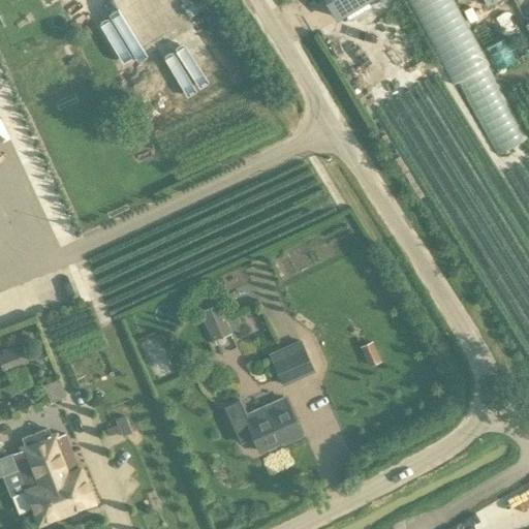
[(23,0),(29,9),(44,0),(23,0)]
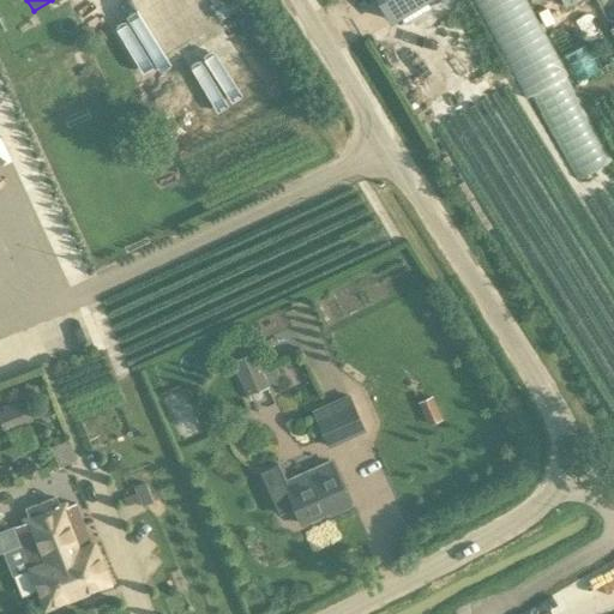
[(380,0),(393,22),(428,0),(380,0)]
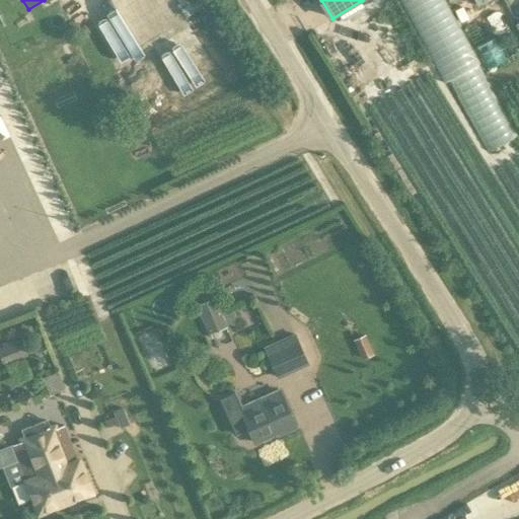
[(406,0),(480,153),(514,137),(447,0),(406,0)]
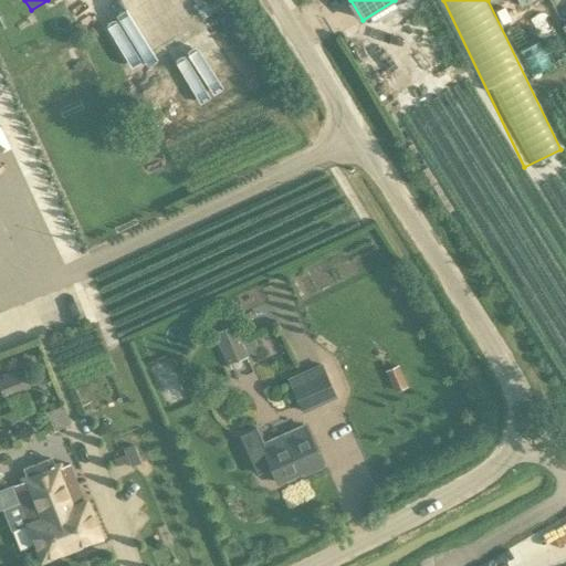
[(248,305),(265,301),(261,285),(243,290),(248,305)]
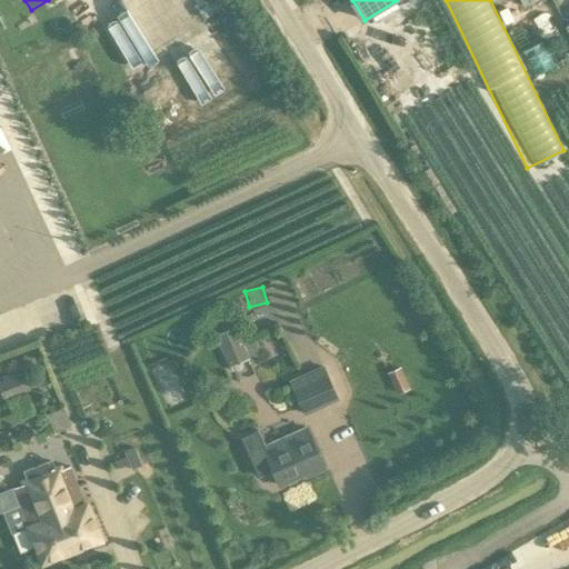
[(249,359),(235,326),(215,335),(228,367),(249,359)]
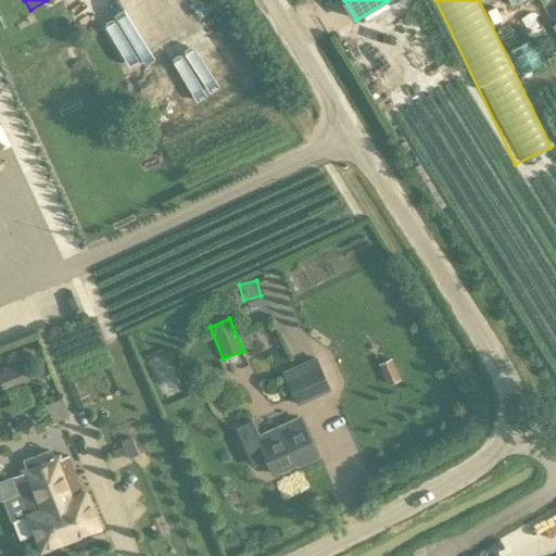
[(297,405),(314,397),(330,390),(315,356),(281,373),(297,405)]
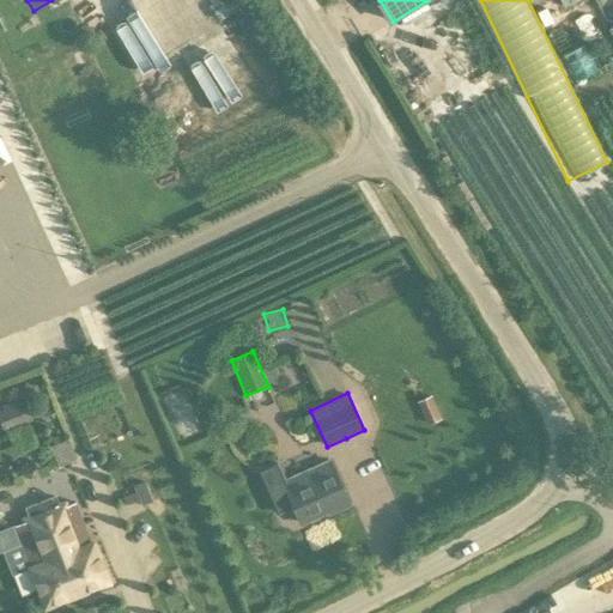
[(431,396),(418,402),(424,416),(437,411),(431,396)]
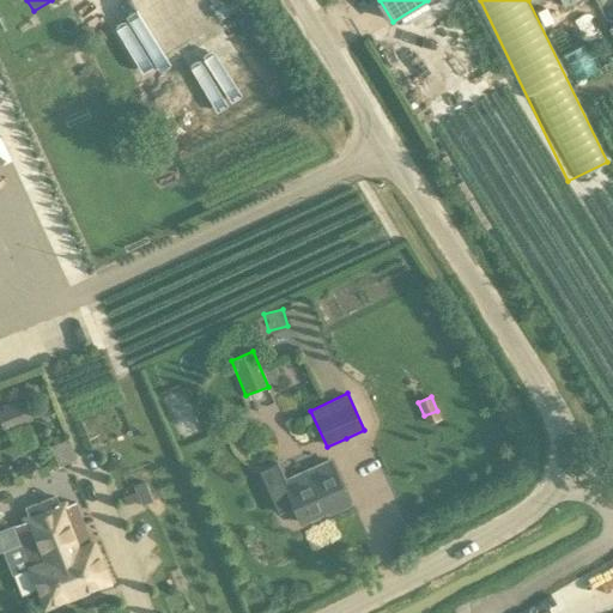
[(24,400),(0,408),(0,417),(5,429),(31,419),(24,400)]
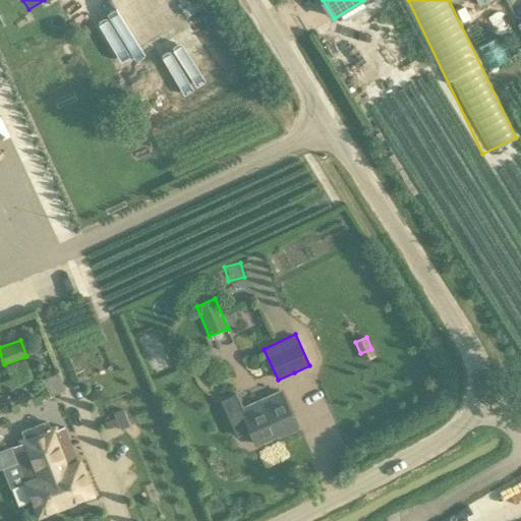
[(59,388),(55,377),(45,381),(49,392),(59,388)]
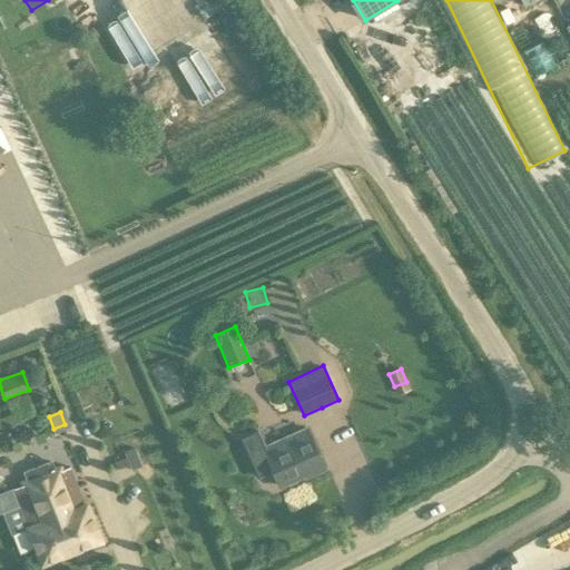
[(311,475),(323,470),(304,429),(264,448),(257,431),(241,439),(258,477),(273,470),(281,485),(286,483),(291,485),(296,482),(297,478),(310,472),(311,475)]
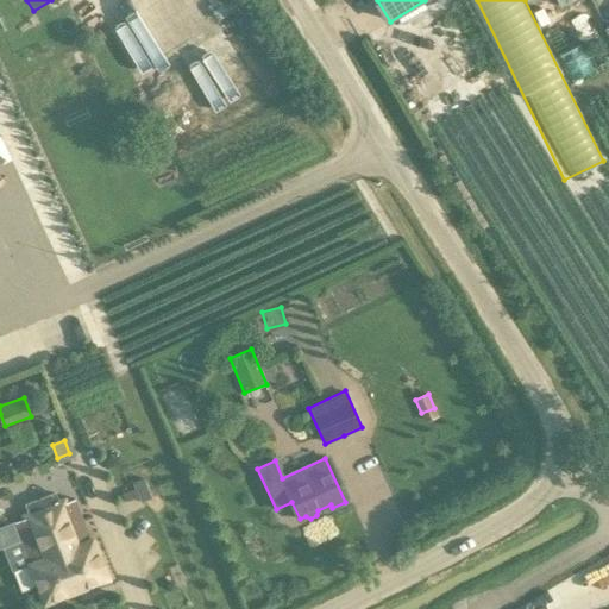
[(143,478),(131,483),(138,501),(150,496),(143,478)]
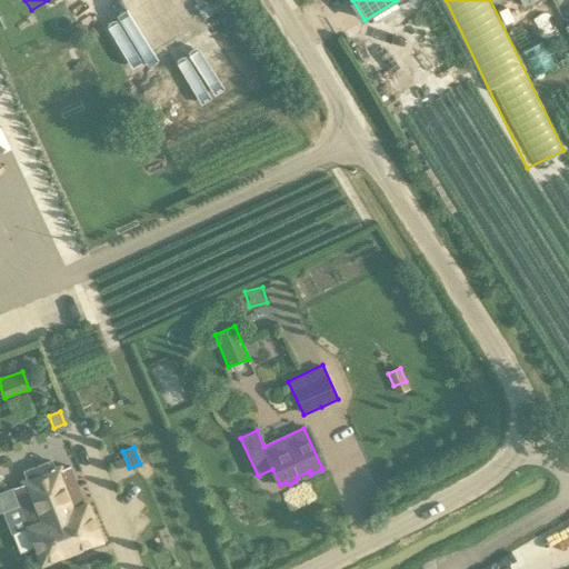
[(13,487),(0,491),(0,511),(21,503),(30,527),(28,528),(42,562),(100,540),(87,505),(85,506),(69,465),(56,470),(51,461),(25,471),(28,481),(13,487)]
